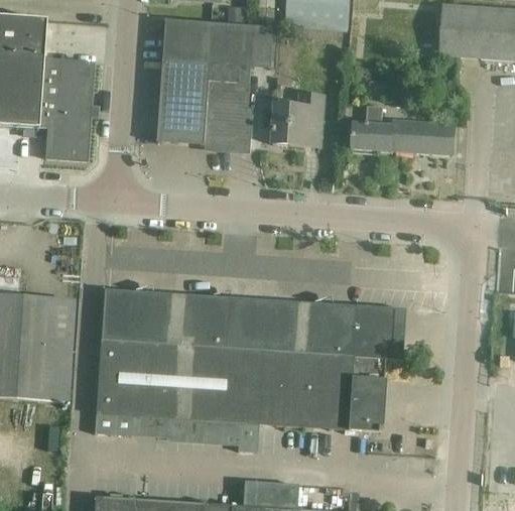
[(288,0),(287,25),(349,29),(352,0),(288,0)]
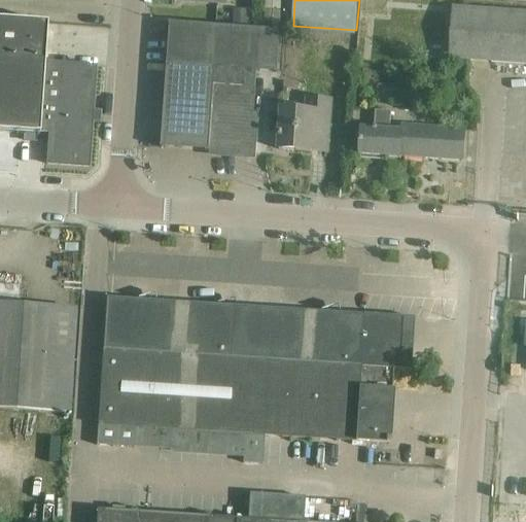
[(525,8),(454,4),(450,56),(525,61),(525,8)]
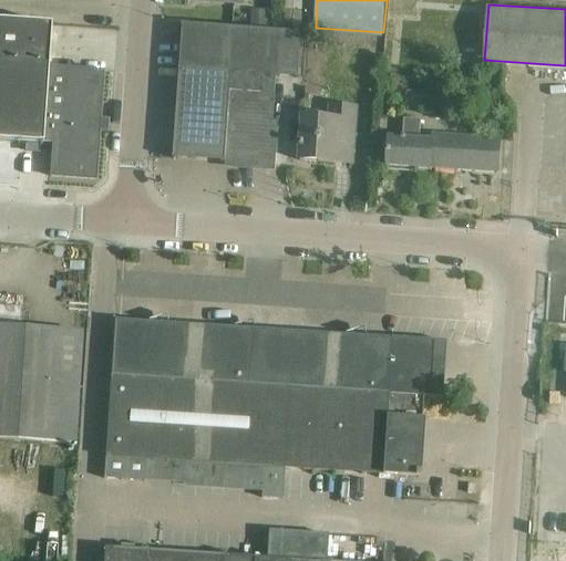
[(0,137),(42,141),(42,138),(48,63),(51,22),(0,18),(0,137)]
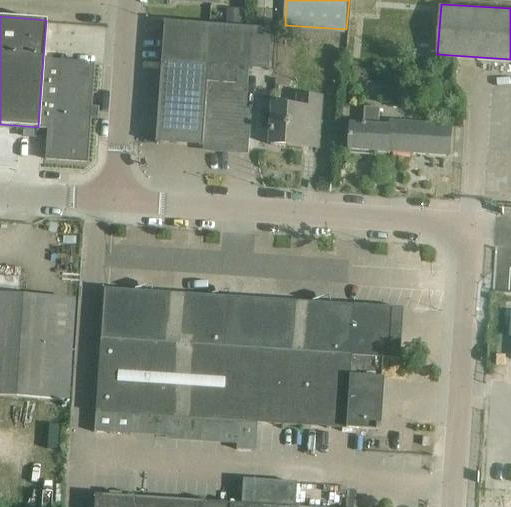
[(244,146),(246,126),(250,64),(270,66),(273,26),(166,19),(163,60),(164,60),(158,140),(244,146)]
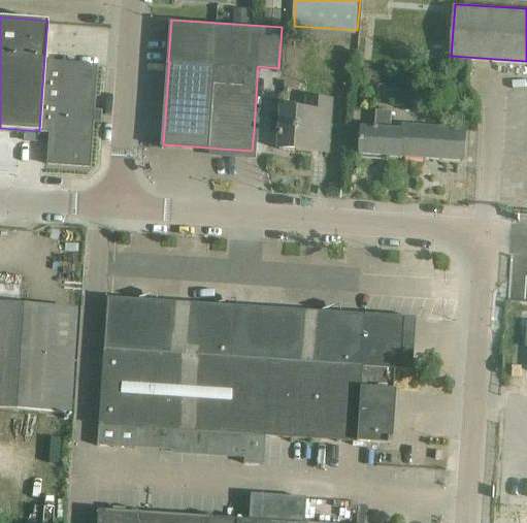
[(96,63),(75,61),(44,59),(39,129),(50,129),(47,161),(89,163),(96,63)]
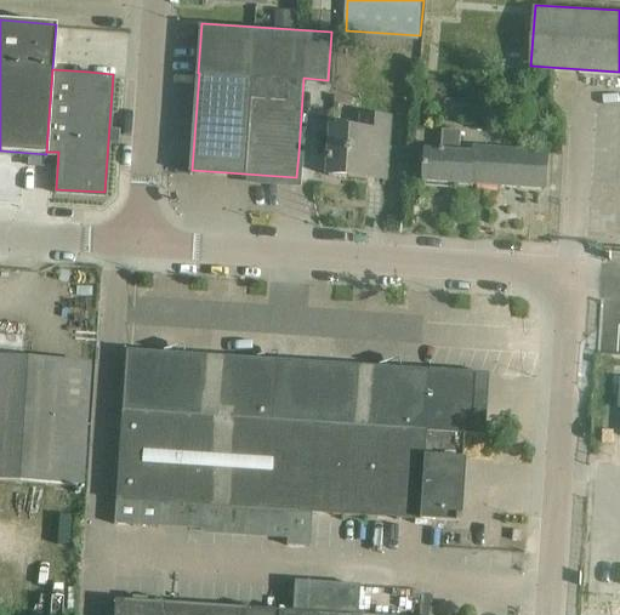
[(388,161),(390,137),(391,114),(363,112),(362,126),(334,124),(330,171),(369,175),(370,160),(388,161)]
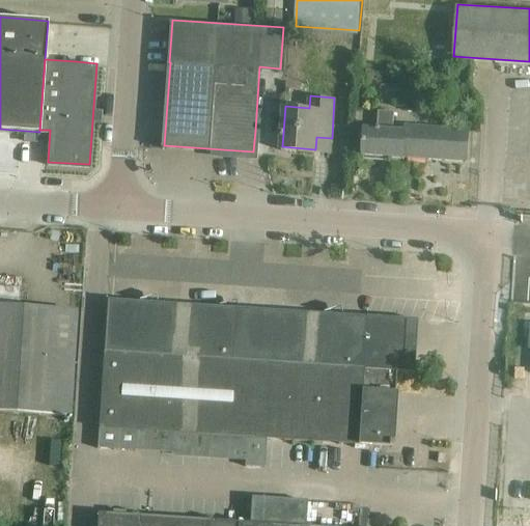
[(364,153),(405,156),(407,129),(406,129),(393,128),(394,109),(380,108),(378,127),(365,127),(364,153)]
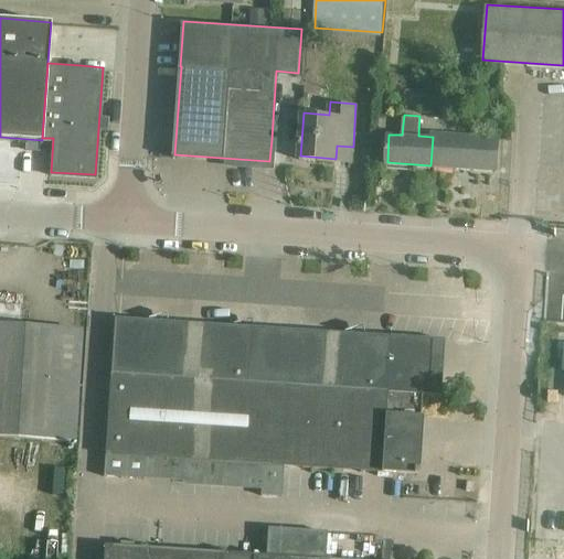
[(433,137),(431,165),(432,164),(497,169),(500,136),(433,130),(432,137),(433,137)]
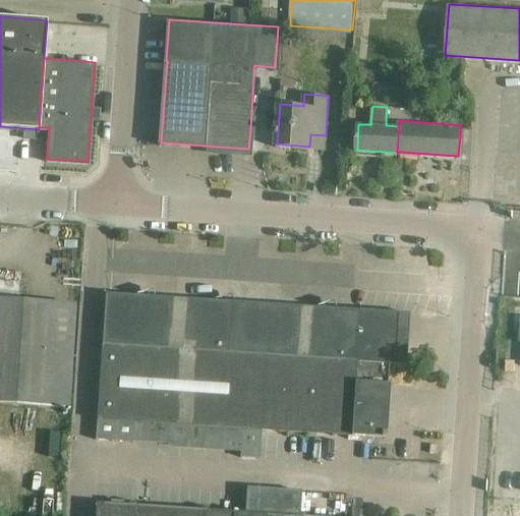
[(102,437),(113,438),(242,446),(241,453),(261,455),(263,427),(373,435),(386,436),(390,382),(388,382),(389,361),(406,362),(406,361),(395,360),(398,311),(409,311),(409,310),(106,290),(96,437),(102,437)]
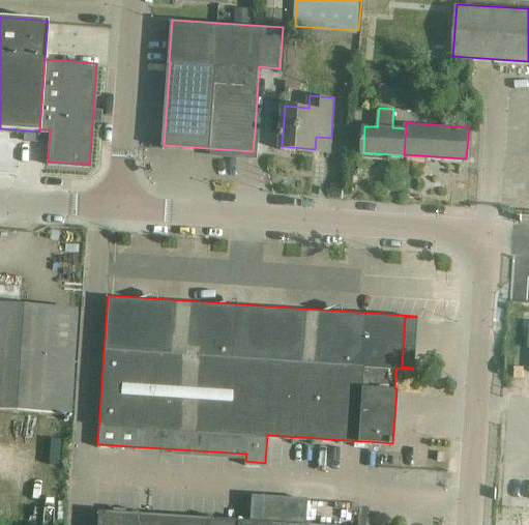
[(0,408),(70,413),(76,329),(78,309),(0,302),(0,408)]
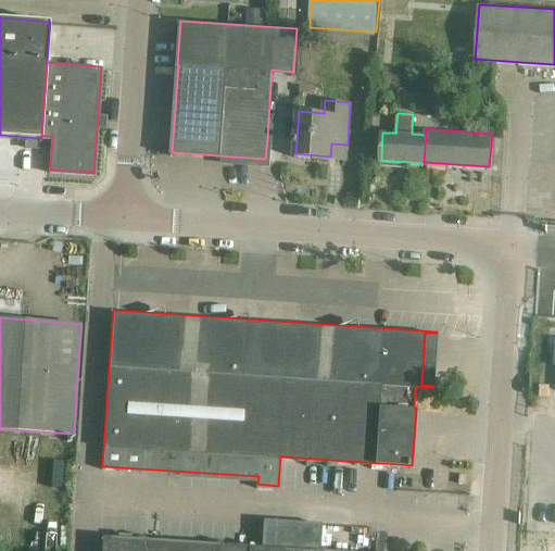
[(140,515),(155,515),(155,502),(141,501),(140,515)]
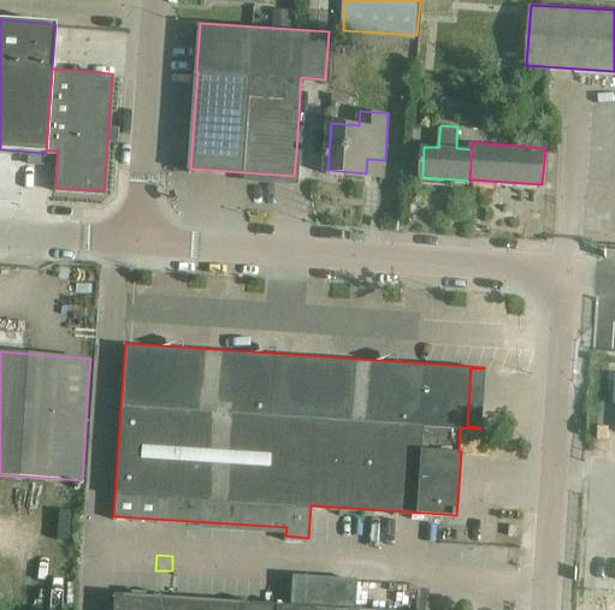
[(358,576),(293,573),(290,603),(116,592),(113,609),(396,609),(355,608),(358,576)]
